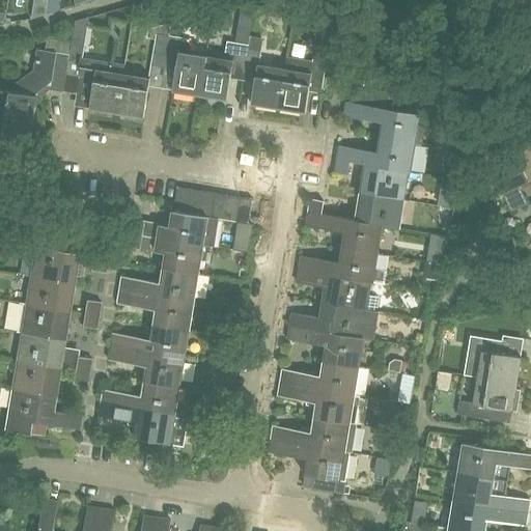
[(337,18),(342,11),(330,0),(328,0),(324,6),(337,18)]
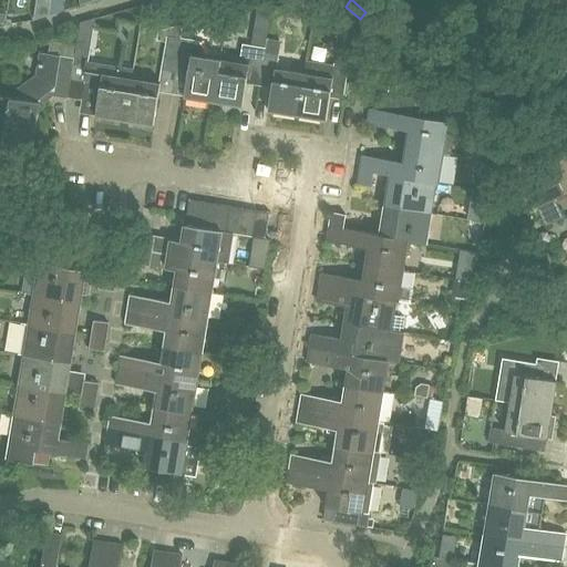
[(79,34),(78,38),(89,39),(92,39),(95,18),(81,22),(79,34)]
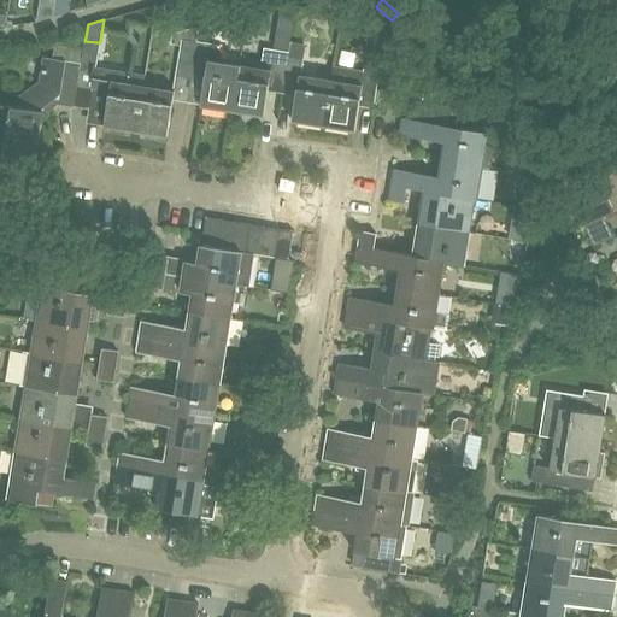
[(189,78),(197,34),(198,27),(172,34),(171,45),(178,46),(172,76),(189,78)]
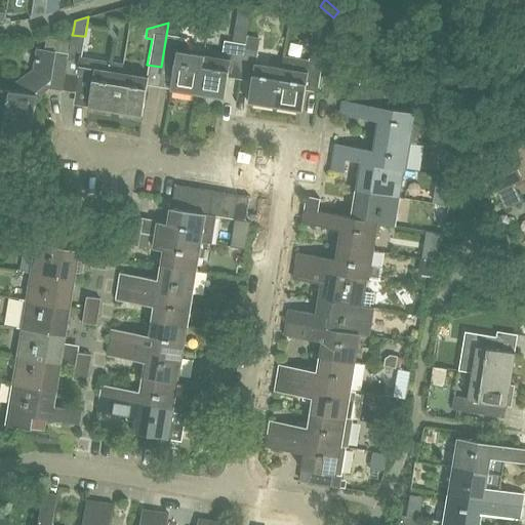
[(169,91),(195,95),(202,56),(190,54),(190,51),(182,39),(174,38),(175,30),(167,29),(161,67),(172,69),(169,91)]
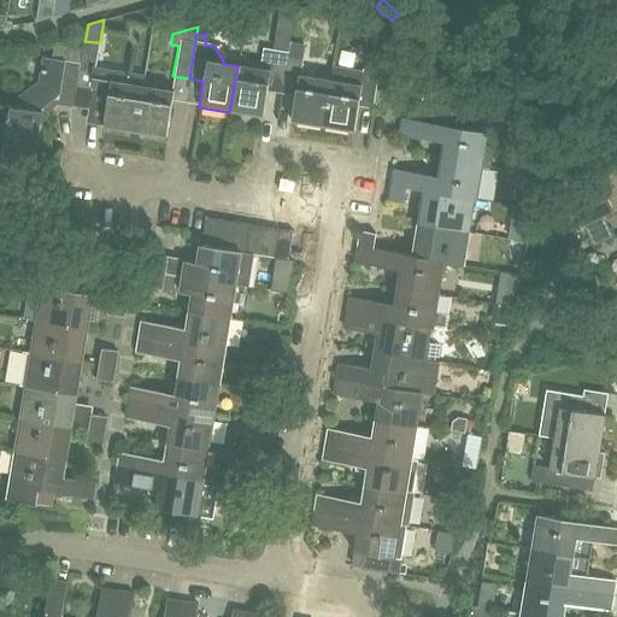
[(0,104),(0,137),(36,145),(42,112),(41,111),(42,107),(52,99),(56,100),(56,104),(71,107),(77,69),(81,46),(70,45),(47,41),(42,72),(45,72),(41,88),(28,97),(21,97),(15,101),(13,106),(0,104)]
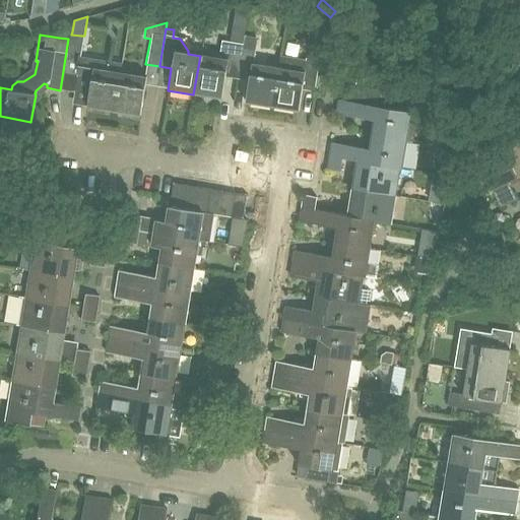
[(243,36),(242,45),(236,80),(247,81),(244,103),(270,108),(276,68),(252,64),(254,51),(256,38),(243,36)]
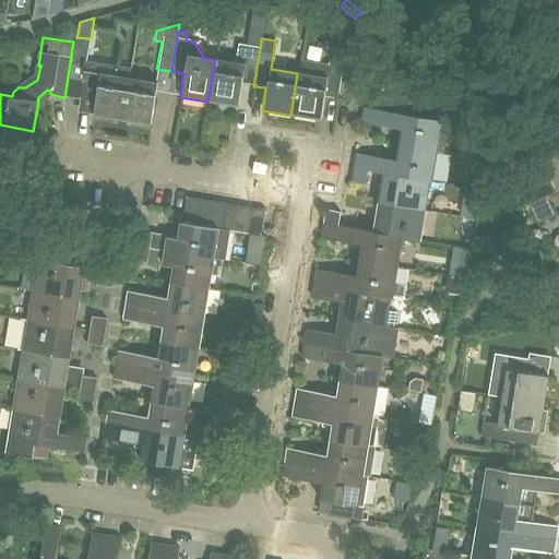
[(239,83),(253,86),(260,48),(237,44),(235,58),(216,55),(215,60),(207,102),(236,107),(239,83)]
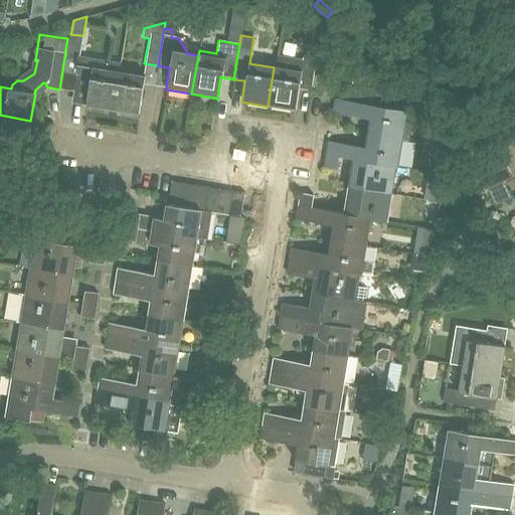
[(277,56),(274,67),(268,107),(293,111),(297,91),(310,93),(310,92),(318,93),(321,75),(313,74),(315,60),(314,60),(302,58),(301,60),(277,56)]
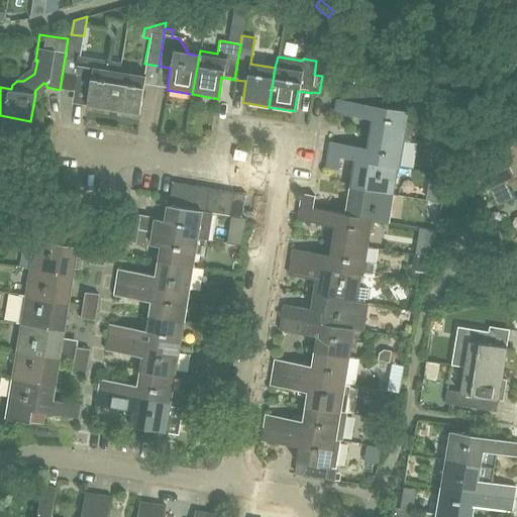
[(65,58),(60,90),(73,92),(82,93),(85,78),(89,79),(85,106),(112,111),(118,72),(119,67),(119,64),(80,58),(80,60),(78,60),(65,58)]
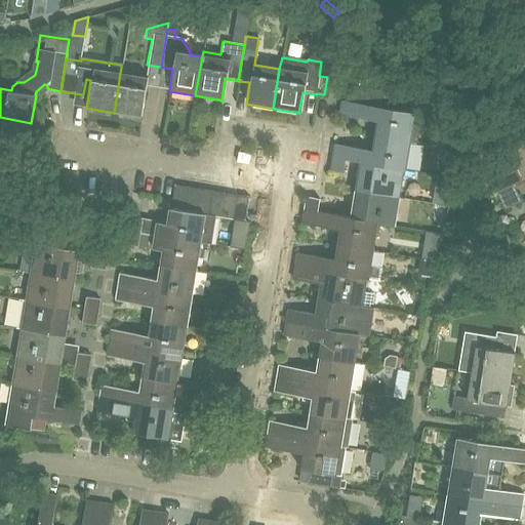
[(147,77),(120,73),(114,113),(140,117),(147,77)]
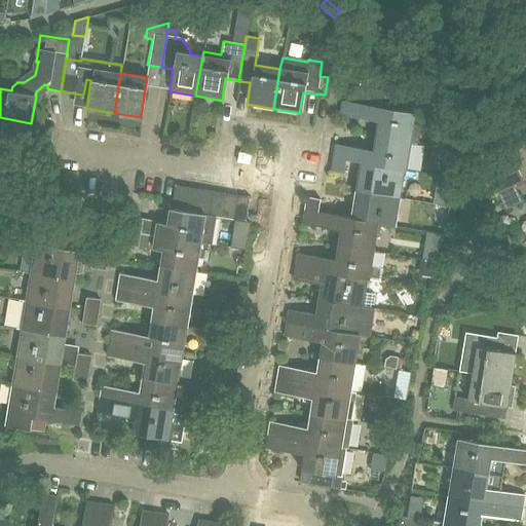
[(378,120),(375,136),(410,142),(415,113),(341,100),(339,114),(378,120)]
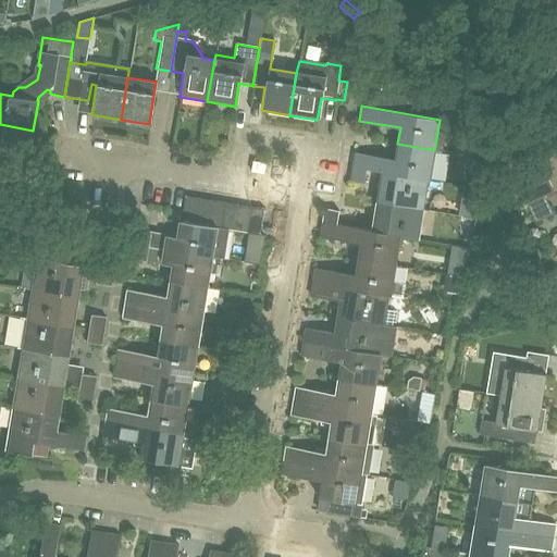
[(33,131),(0,124),(0,163),(2,153),(28,158),(33,131)]
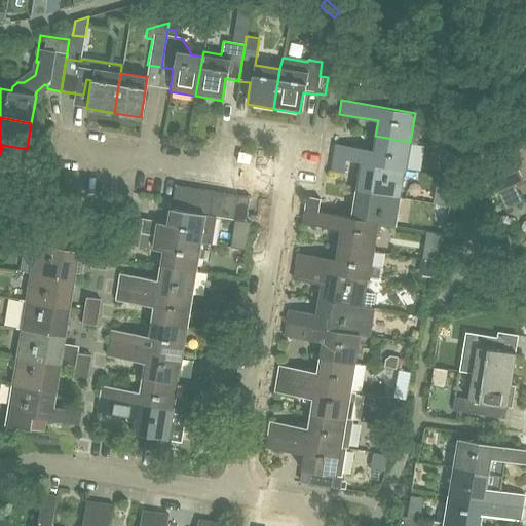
[(406,170),(410,142),(375,136),(373,150),(334,144),(332,157),(345,159),(361,162),(404,170),(406,170)]
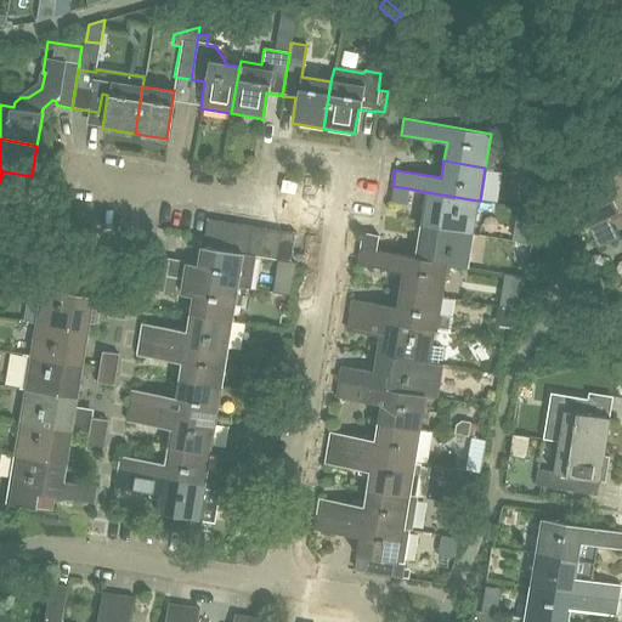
[(621,219),(605,181),(574,196),(589,232),(621,219)]
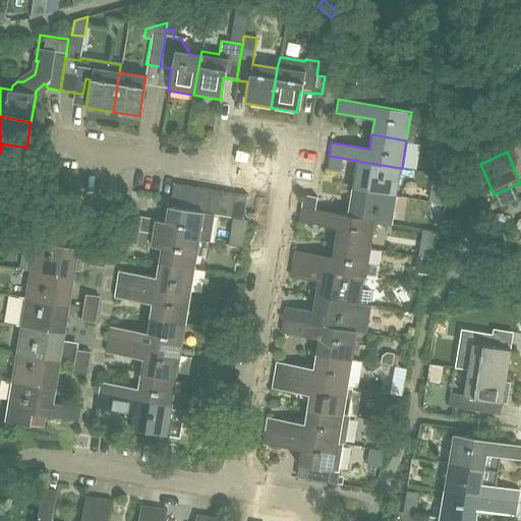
[(340,171),(342,158),(329,156),(327,168),(340,171)]
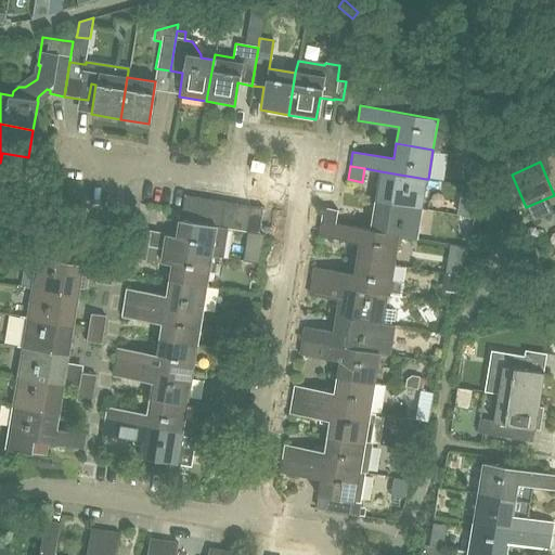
[(381,171),(375,201),(421,208),(426,179),(381,171)]
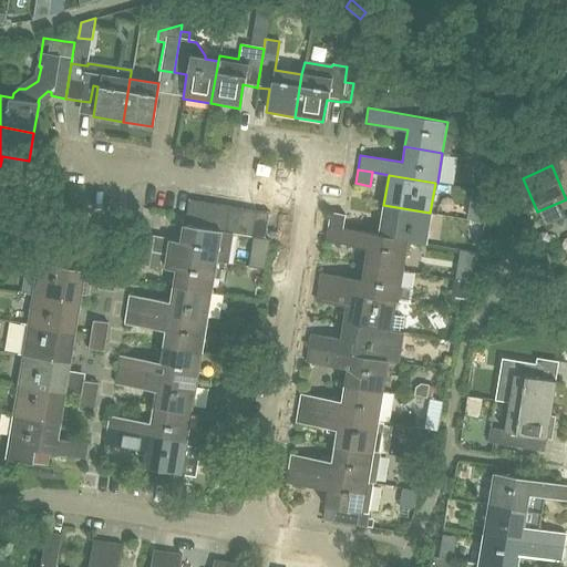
[(196,227),(200,200),(187,199),(184,224),(196,227)]
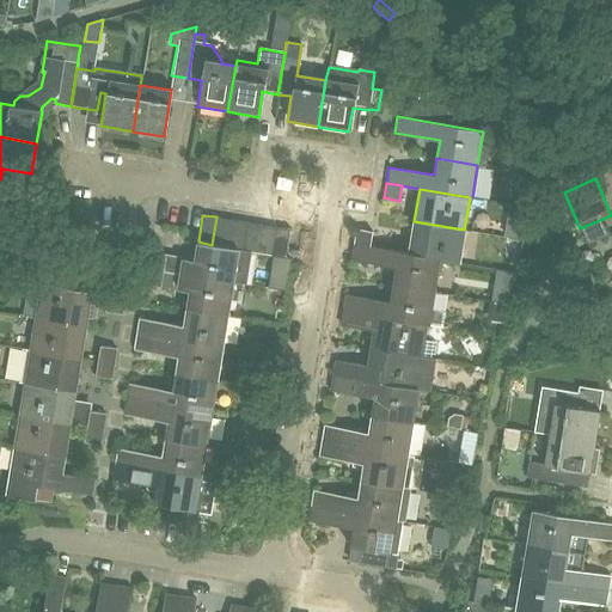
[(212,245),(226,248),(231,219),(216,216),(212,245)]
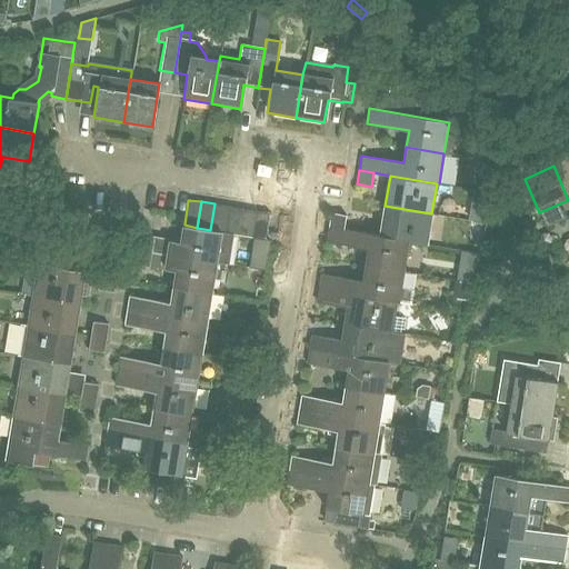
[(228,206),(215,203),(210,230),(219,231),(220,235),(222,235),(228,206)]
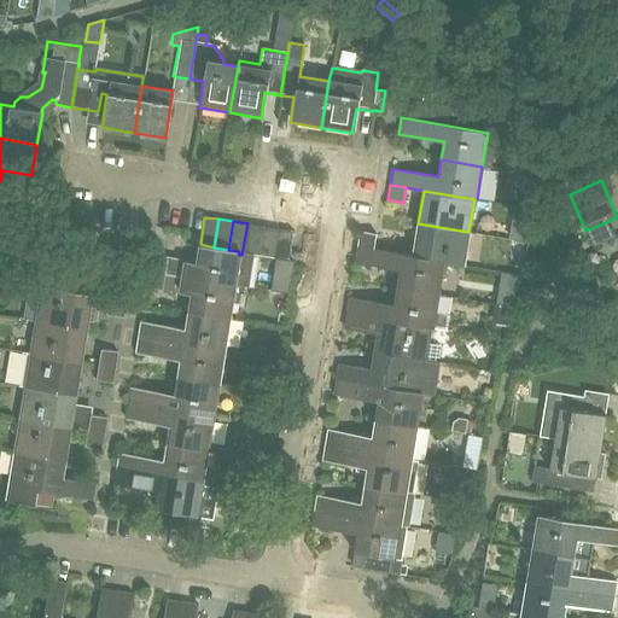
[(242,255),(254,257),(257,257),(262,226),(248,223),(242,255)]
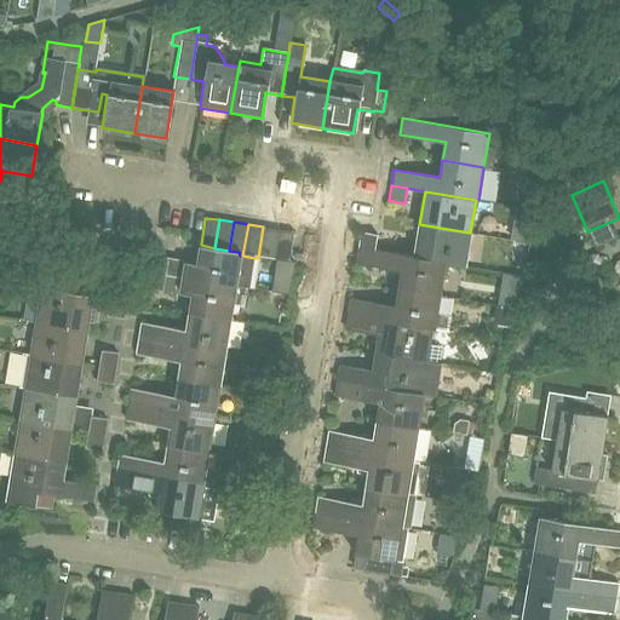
[(470,233),(419,224),(414,257),(445,263),(464,267),(470,233)]
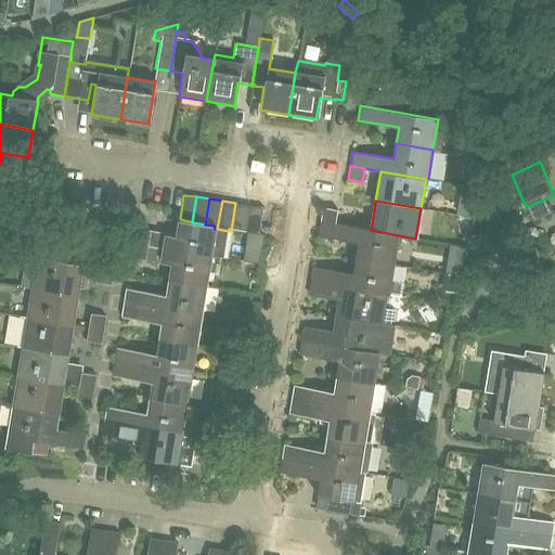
[(461,202),(459,214),(473,216),(474,204),(461,202)]
